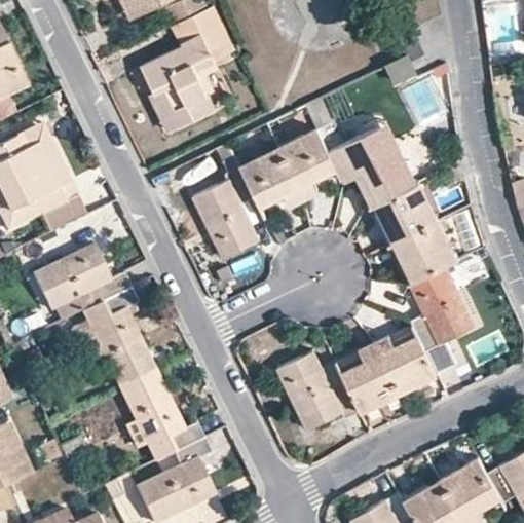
[(120,0),(129,20),(169,0),(120,0)]
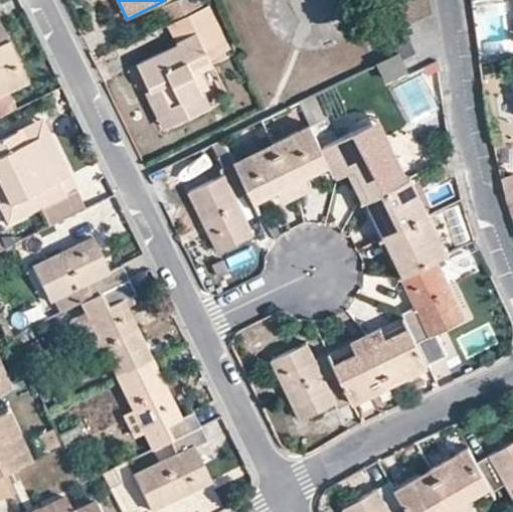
[(177,0),(162,7),(168,21),(202,5),(199,0),(177,0)]
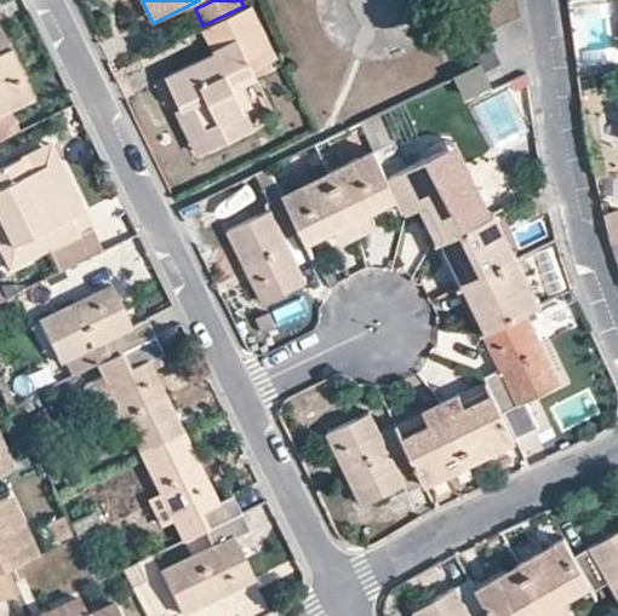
[(188,105),(207,149),(253,126),(245,110),(253,105),(244,86),(256,81),(252,72),(275,61),(249,7),(201,30),(213,55),(169,76),(182,108),(188,105)]
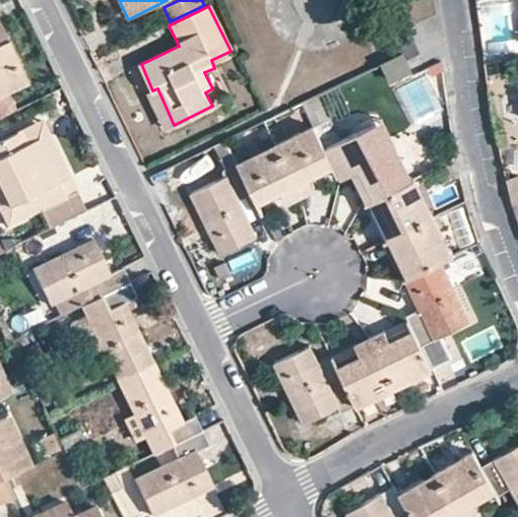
[(0,100),(29,84),(0,27),(0,100)]
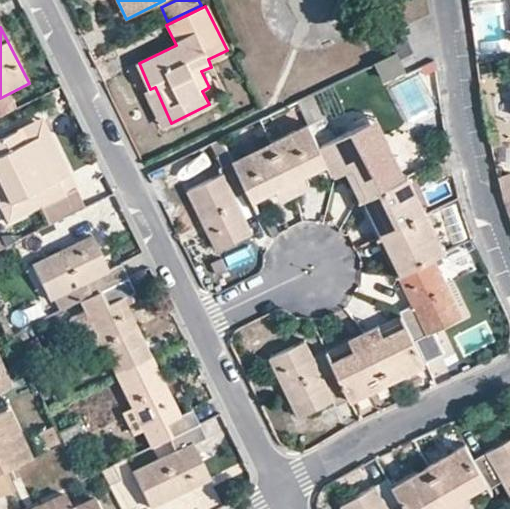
[(376,63),(384,81),(406,71),(397,53),(376,63)]
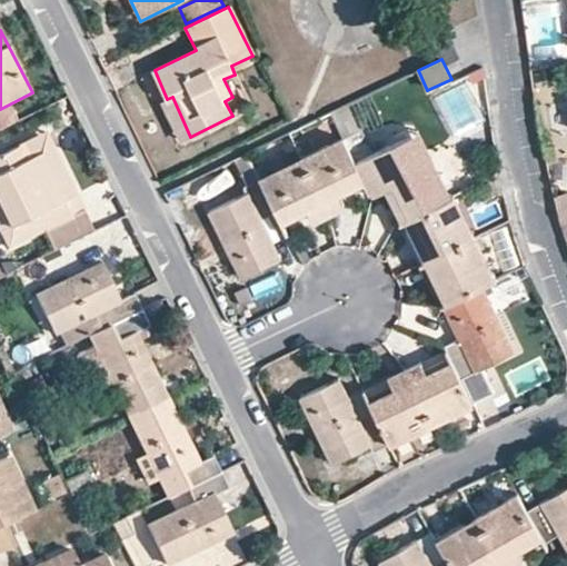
[(172,97),(167,99),(186,139),(190,137),(172,97)]
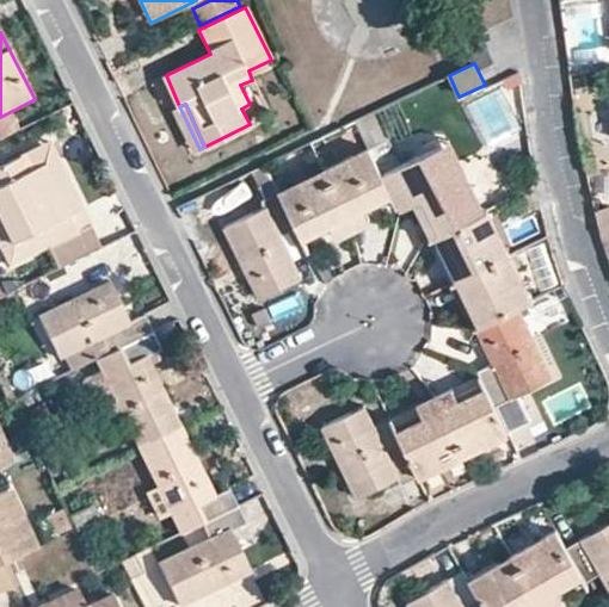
[(0,138),(18,131),(8,113),(0,117),(0,138)]
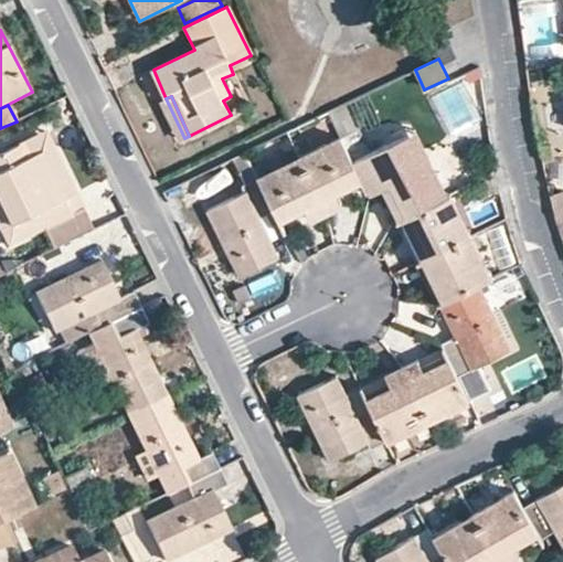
[(382,188),(399,222),(441,200),(407,134),(396,140),(383,115),(340,136),(362,181),(369,194),(382,188)]
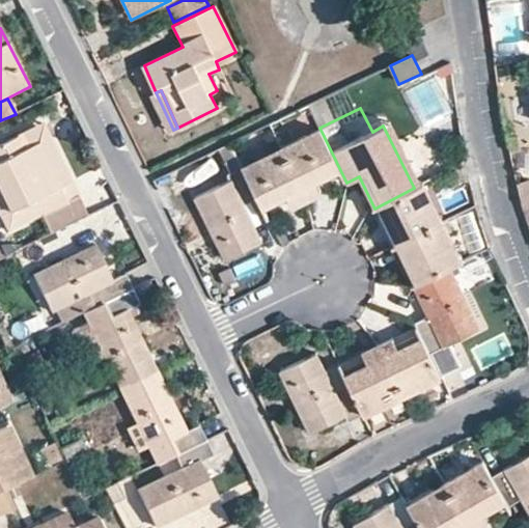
[(0,145),(0,216),(8,232),(42,217),(51,235),(87,217),(78,199),(68,203),(61,188),(70,183),(73,182),(44,122),(17,135),(18,137),(0,145)]
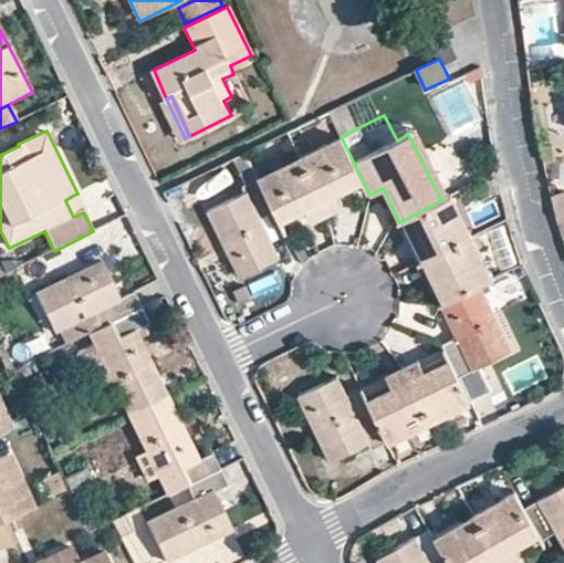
[(301,156),(327,214),(343,206),(338,195),(363,181),(341,136),(301,156)]
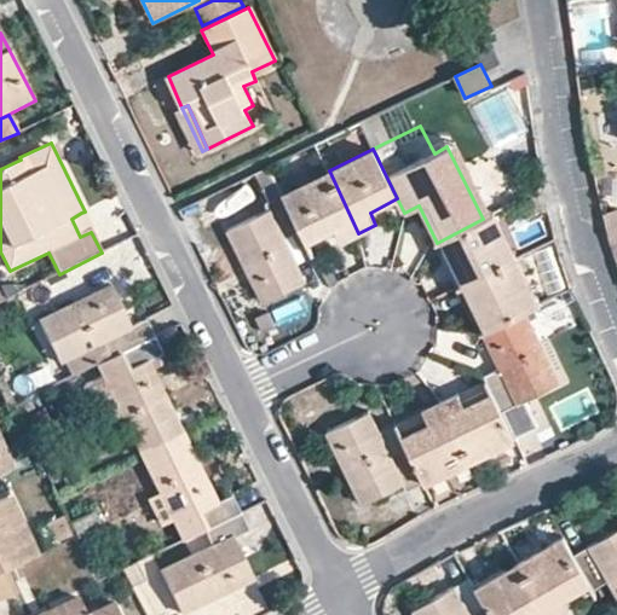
[(284,196),(282,192),(270,168),(257,174),(270,202),(284,196)]
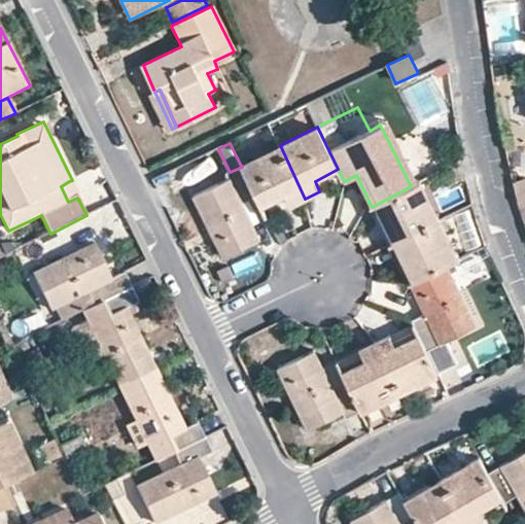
[(256,198),(261,208),(284,197),(289,206),(305,199),(280,145),(240,164),(242,167),(256,198)]
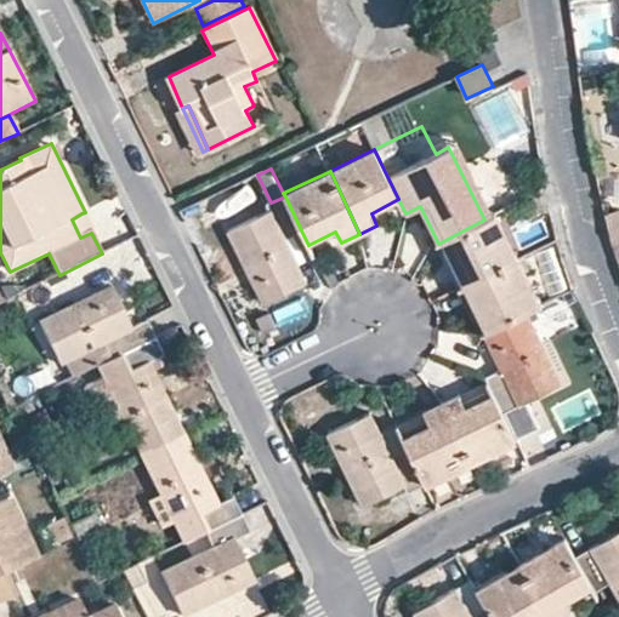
[(532,198),(535,216),(550,212),(547,195),(532,198)]
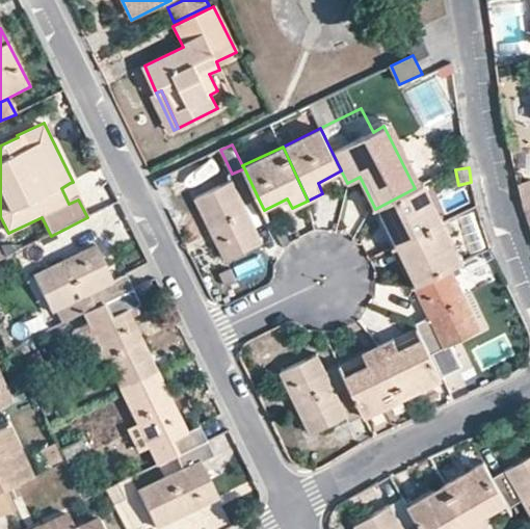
[(194,199),(224,261),(263,242),(246,205),(259,200),(244,168),(232,174),(228,176),(231,182),(194,199)]
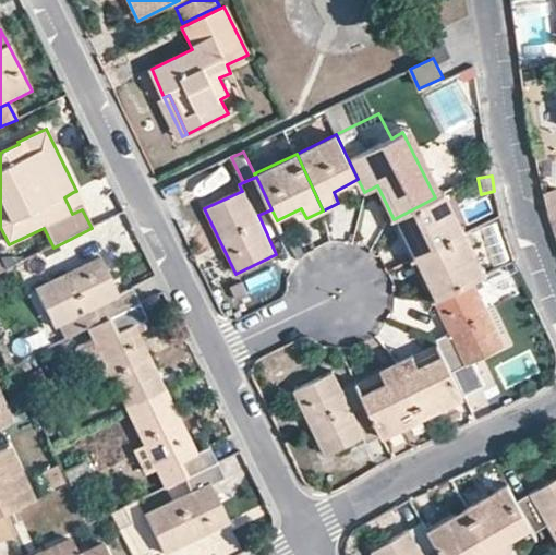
[(73,192),(64,197),(72,214),(82,209),(85,207),(73,192)]
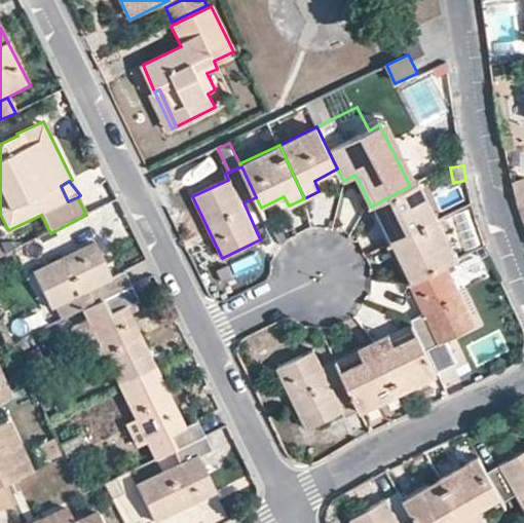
[(371,208),(388,246),(440,220),(420,181),(410,186),(371,207),(371,208)]
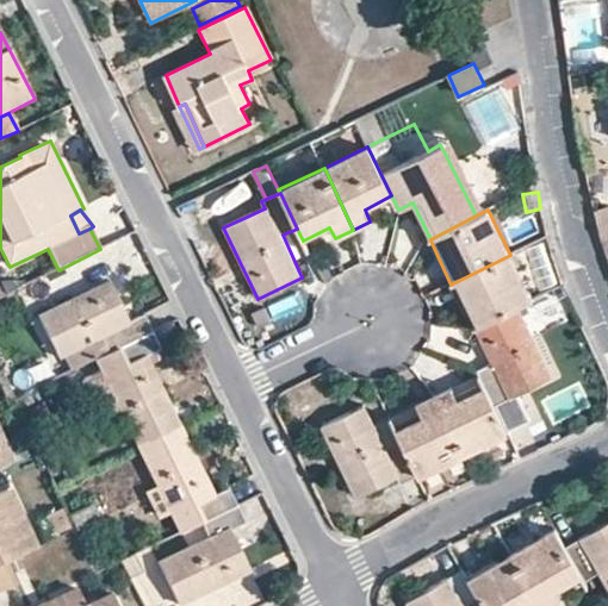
[(451,285),(472,330),(521,306),(532,300),(510,255),(451,285)]
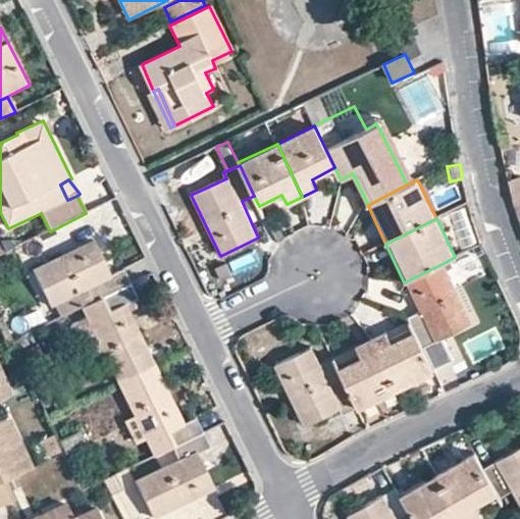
[(32,270),(51,309),(54,306),(60,319),(82,308),(130,284),(122,270),(109,276),(92,241),(32,270)]
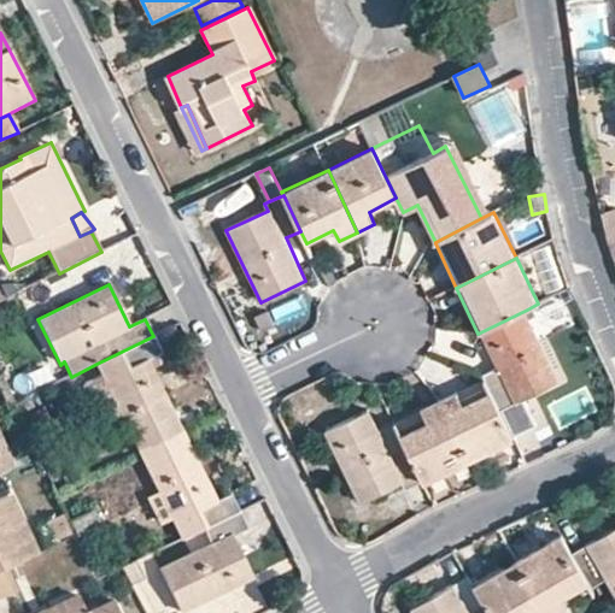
[(527,310),(478,334),(496,369),(485,373),(513,434),(536,423),(525,399),(560,383),(527,310)]
